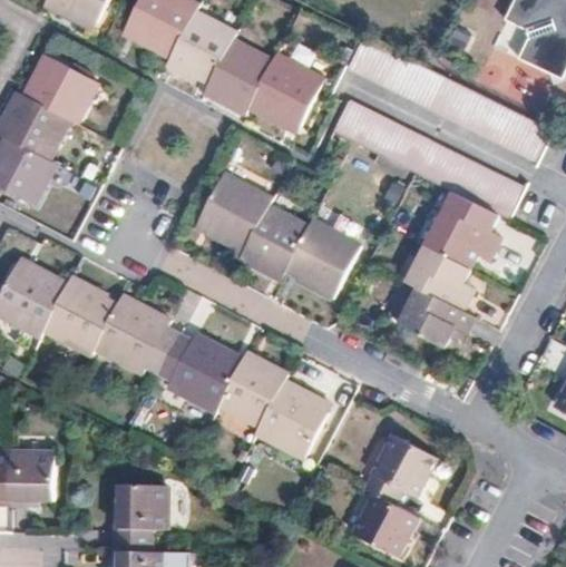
[(45,0),(44,1),(80,20),(84,13),(96,20),(106,0),(45,0)]
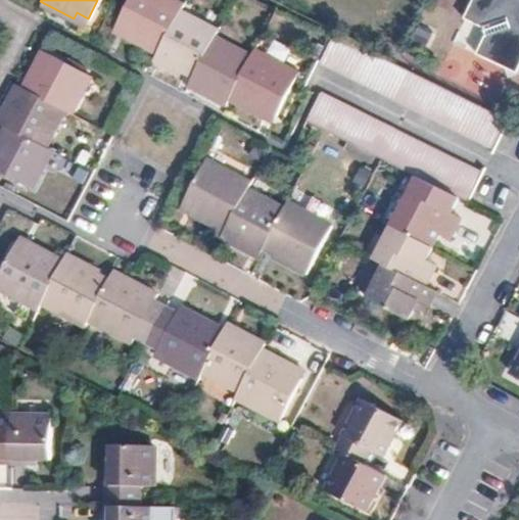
[(124,34),(155,51),(178,8),(181,3),(176,0),(127,0),(115,21),(127,28),(124,34)]
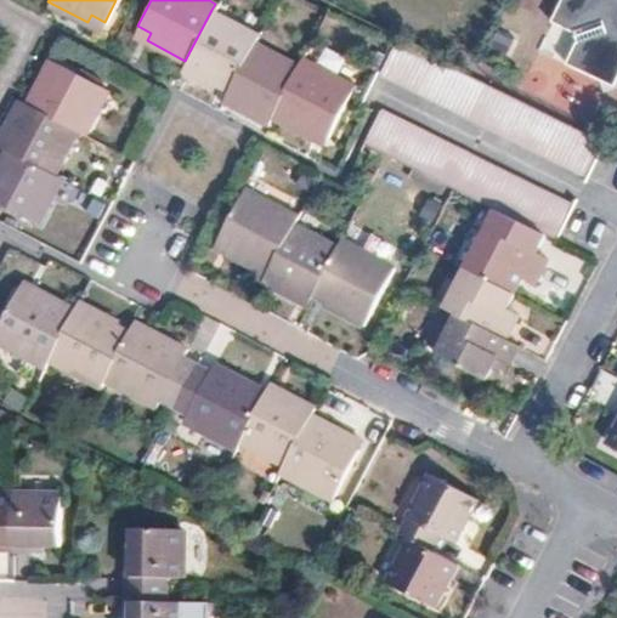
[(559,0),(548,21),(570,30),(573,43),(562,63),(596,79),(599,90),(616,83),(616,71),(616,69),(616,68),(616,0),(559,0)]
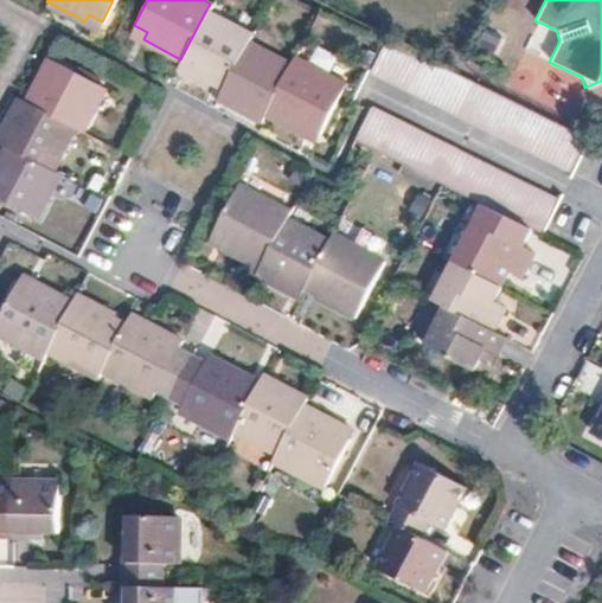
[(206,10),(180,59),(177,66),(209,82),(212,76),(223,82),(245,40),(250,32),(206,10)]
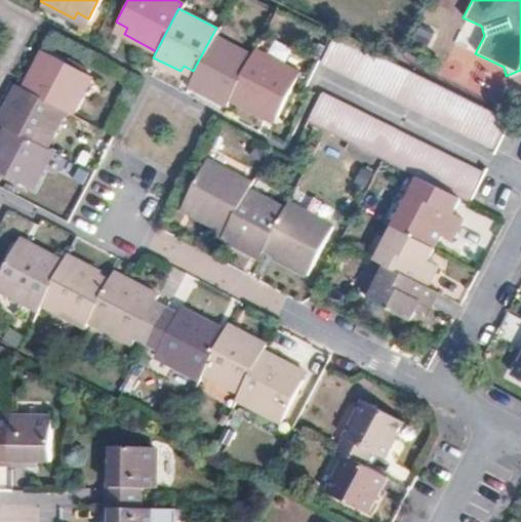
[(85,25),(88,18),(77,12),(74,18),(85,25)]
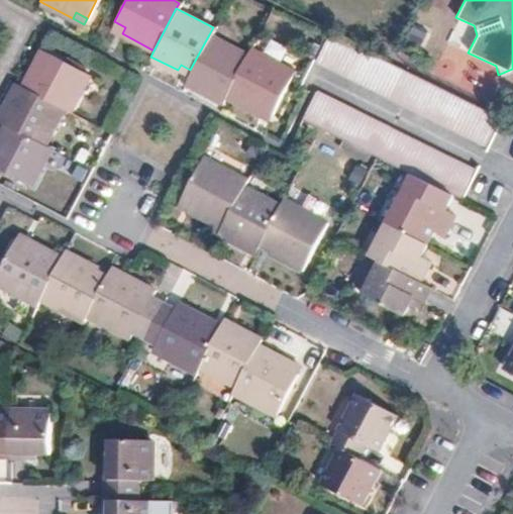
[(110,27),(122,33),(125,27),(114,21),(110,27)]
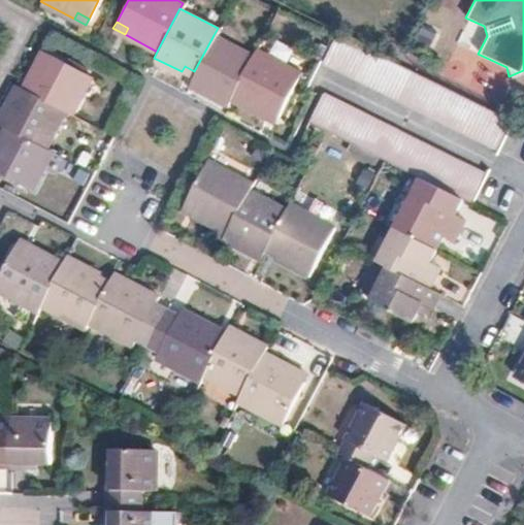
[(322,61),(334,67),(348,38),(336,33),(322,61)]
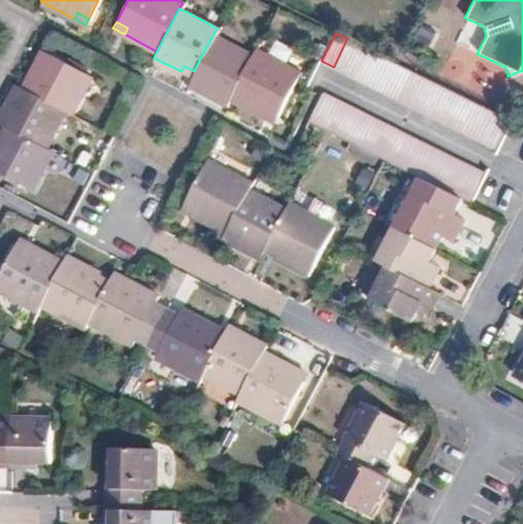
[(225,103),(229,97),(251,55),(213,35),(194,71),(192,76),(203,82),(199,90),(225,103)]
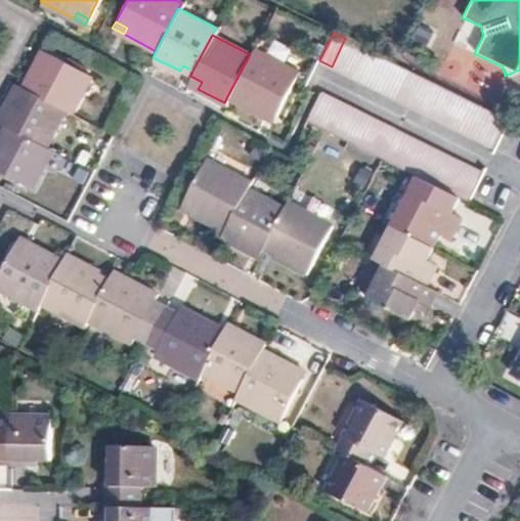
[(345,38),(332,67),(345,74),(359,45),(345,38)]
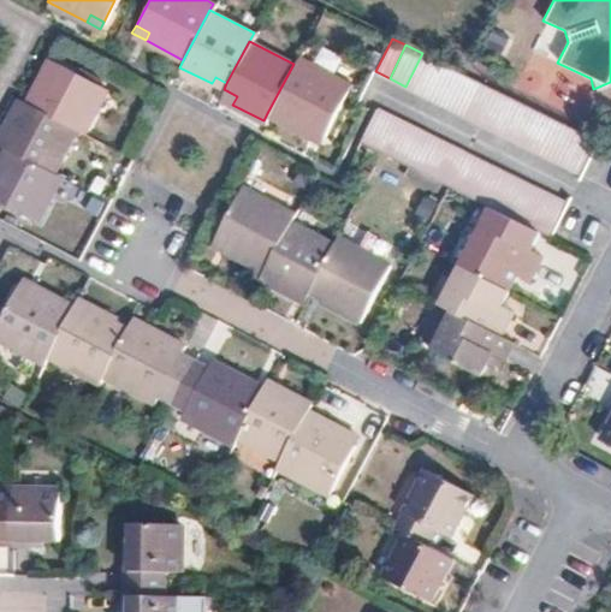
[(422,53),(405,87),(421,94),(438,61),(422,53)]
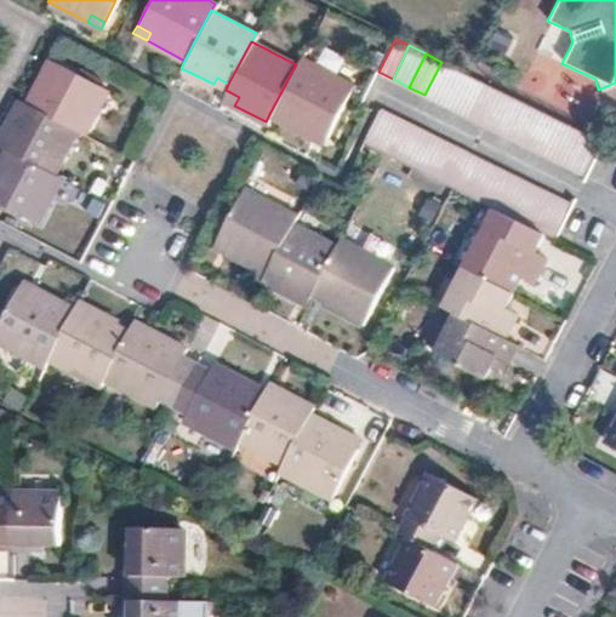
[(352,84),(300,56),(296,64),(269,114),(308,133),(312,126),(325,133),(352,84)]
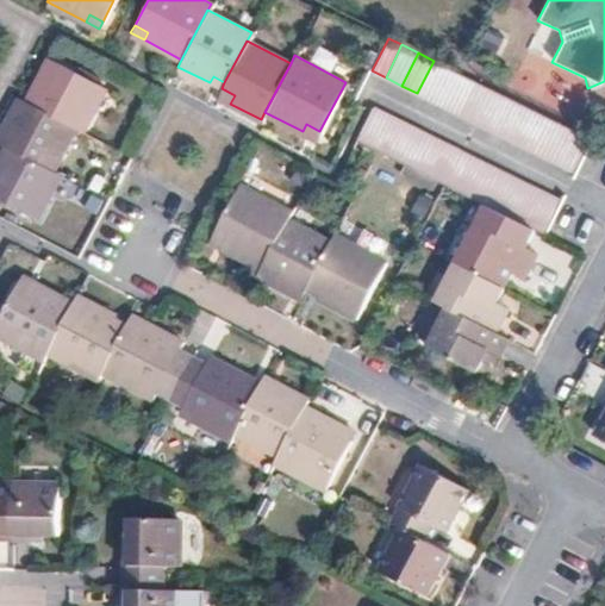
[(47,73),(54,60),(47,56),(41,69),(47,73)]
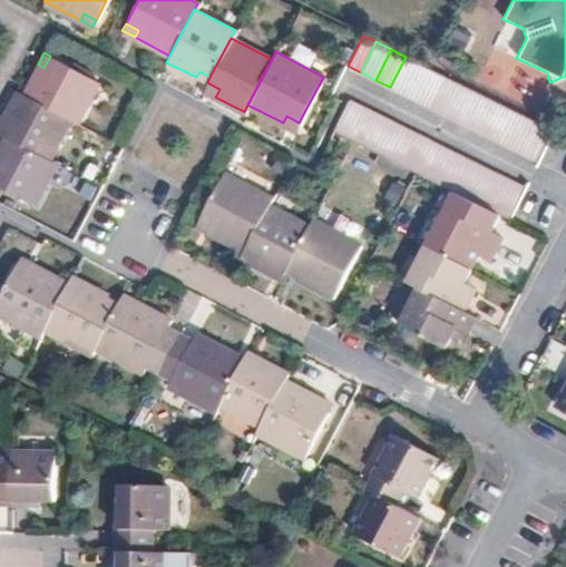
[(69,116),(76,120),(97,80),(50,56),(44,68),(38,65),(23,93),(69,116)]
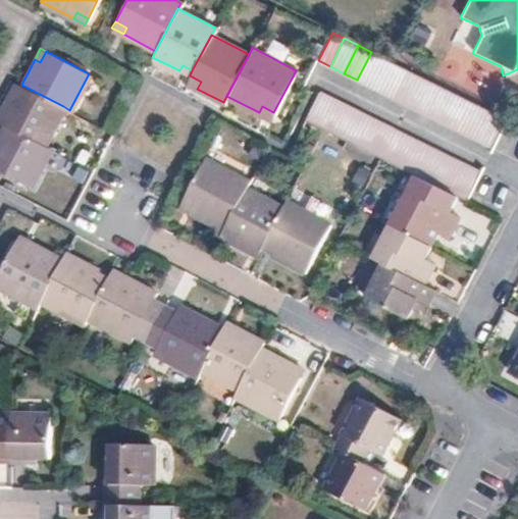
[(357,80),(369,86),(383,58),(371,52),(357,80)]
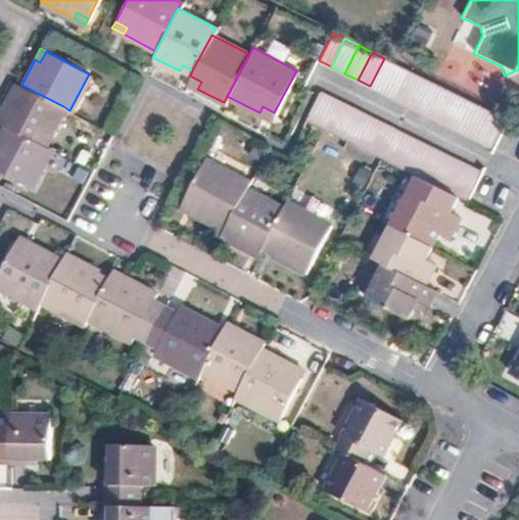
[(384,58),(370,86),(382,92),(395,63),(394,63),(384,58)]
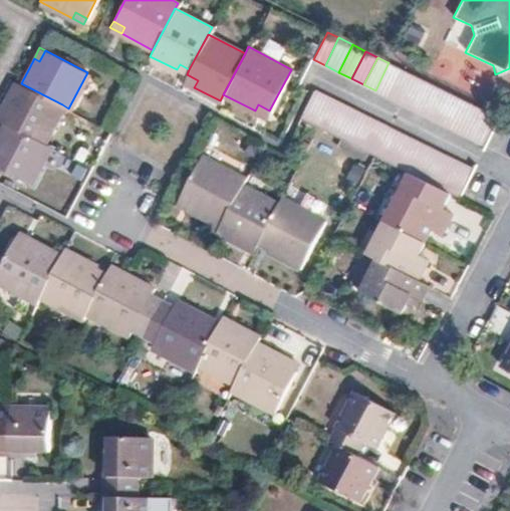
[(389,62),(375,90),(388,96),(402,69),(389,62)]
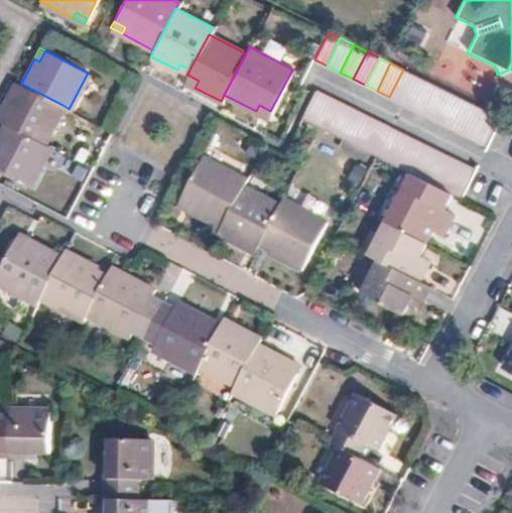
[(177,70),(187,75),(189,70),(180,65),(177,70)]
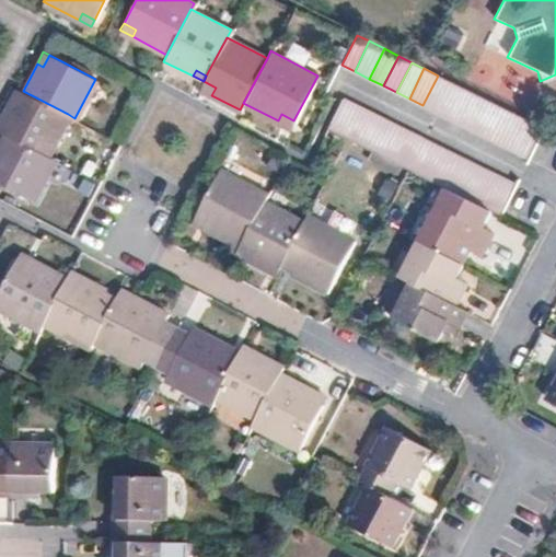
[(438,76),(423,105),(436,112),(451,81),(442,78),(438,76)]
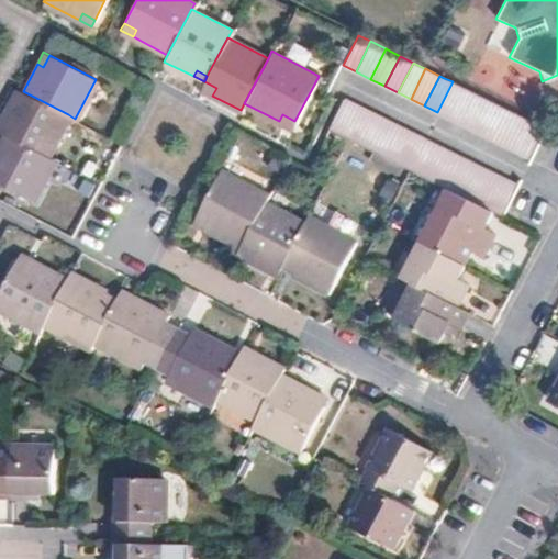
[(204,81),(200,89),(212,96),(216,88),(204,81)]
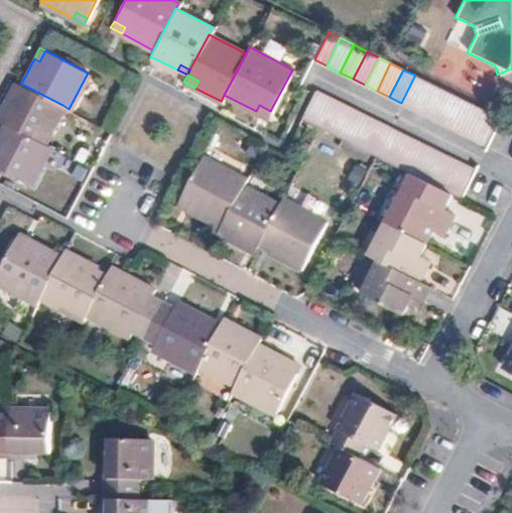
[(401,103),(413,109),(427,82),(425,81),(415,75),(401,103)]
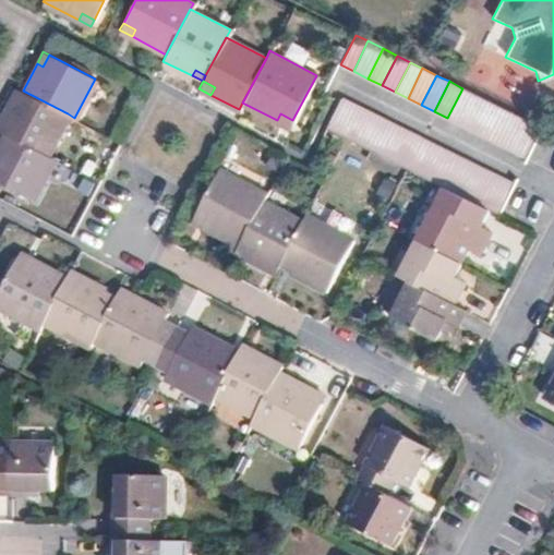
[(2,131),(9,134),(47,154),(68,113),(23,91),(16,87),(2,116),(9,119),(2,131)]
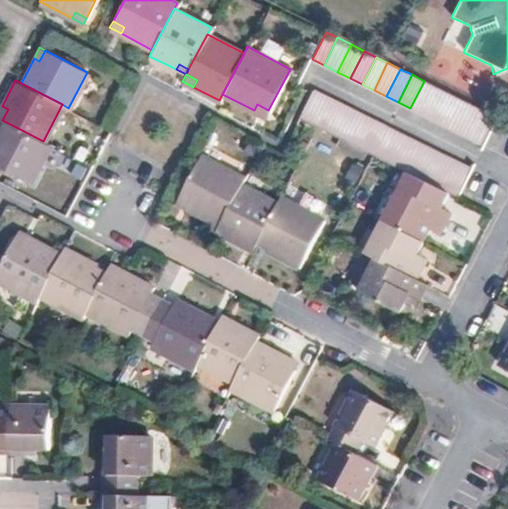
[(424,81),(410,108),(422,114),(436,87),(427,82),(424,81)]
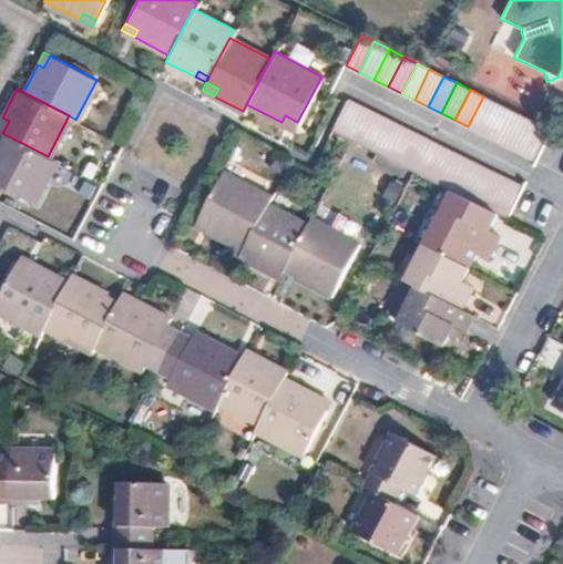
[(483,96),(468,126),(481,133),(497,103),(492,101),(483,96)]
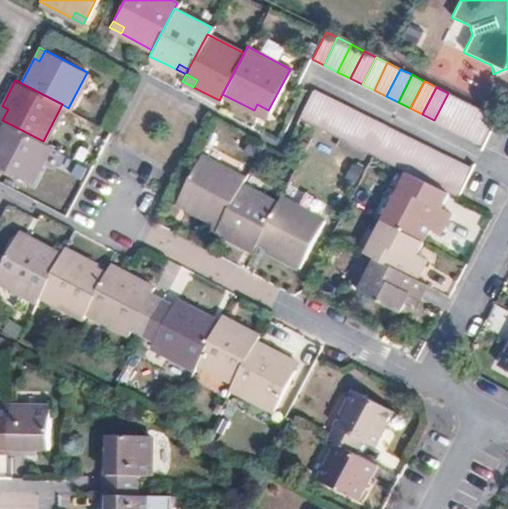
[(312,89),(298,116),(312,123),(325,96),(312,89)]
